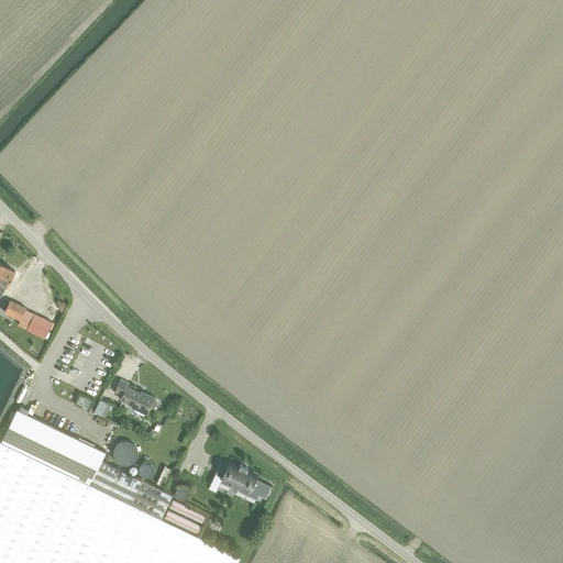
[(0,294),(4,285),(7,286),(11,278),(12,279),(15,273),(13,273),(14,271),(1,264),(1,263),(0,262),(0,294)]
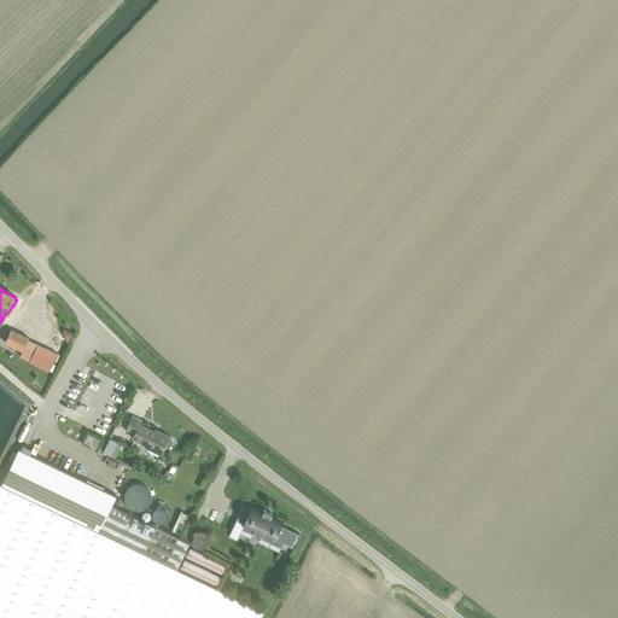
[(11,330),(5,342),(22,350),(29,337),(11,330)]
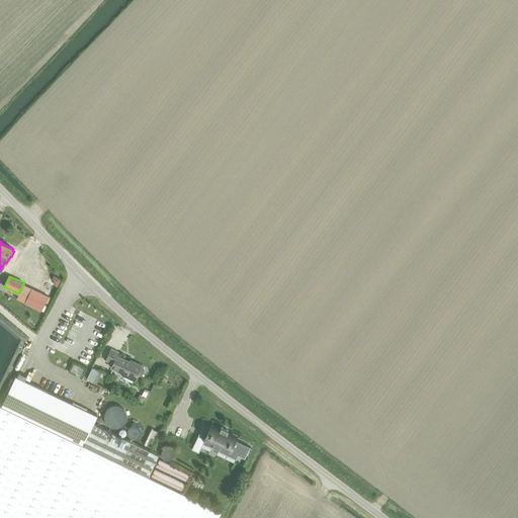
[(41,311),(48,296),(31,288),(24,303),(41,311)]
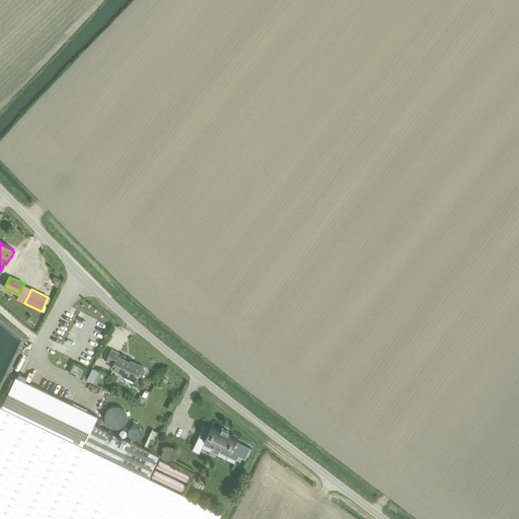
[(112,349),(105,361),(114,364),(112,368),(125,374),(124,375),(135,381),(138,374),(140,375),(143,374),(144,371),(144,368),(141,367),(142,366),(133,362),(133,364),(118,356),(119,353),(112,349)]
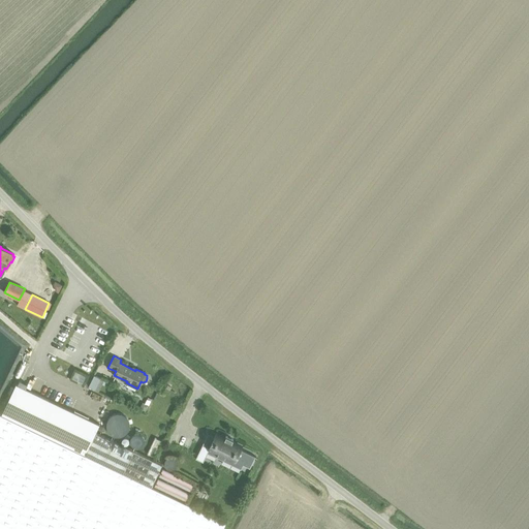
[(75,371),(73,378),(84,381),(86,375),(75,371)]
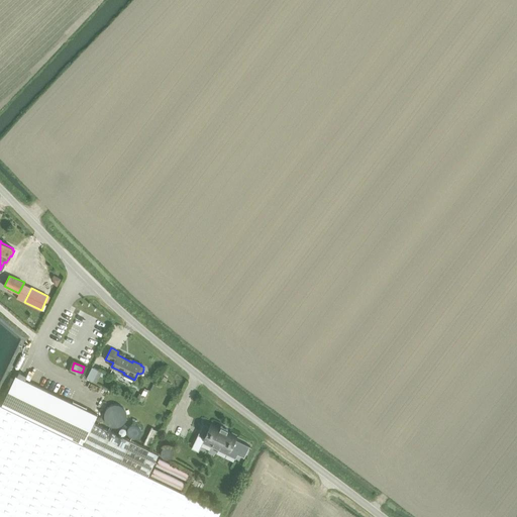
[(91,367),(86,378),(93,381),(98,370),(91,367)]
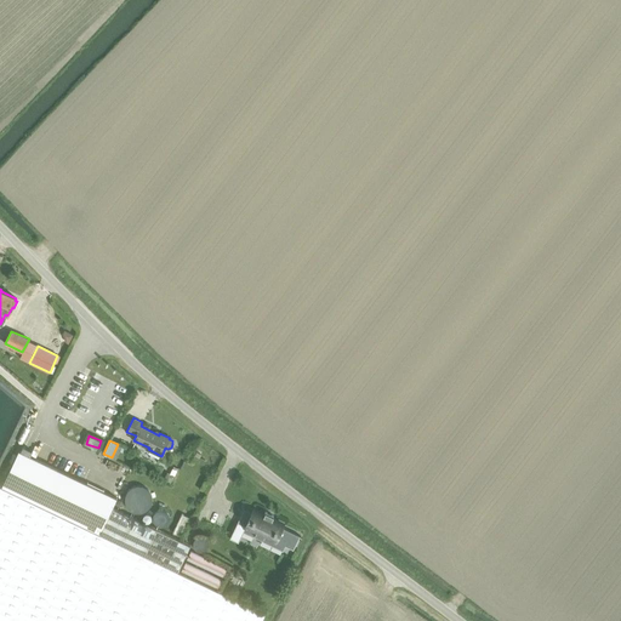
[(100,533),(112,507),(117,497),(18,451),(1,485),(100,533)]
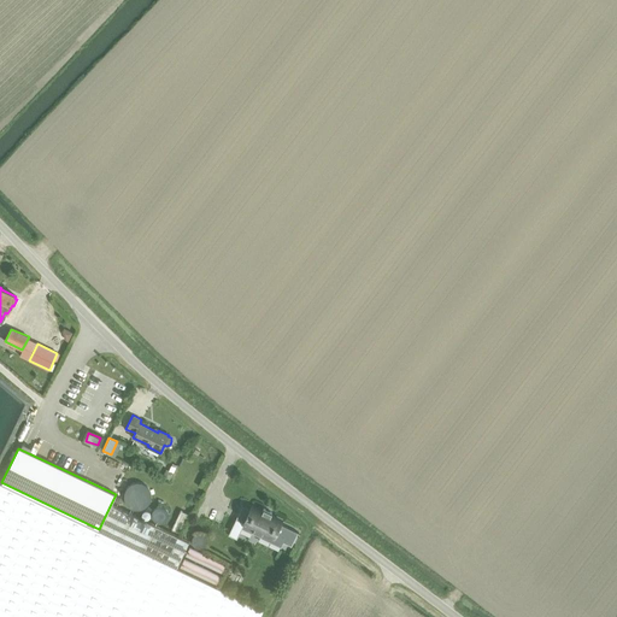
[(258,616),(263,609),(217,587),(176,568),(188,541),(111,504),(99,529),(1,482),(1,483),(0,482),(0,616),(258,616)]
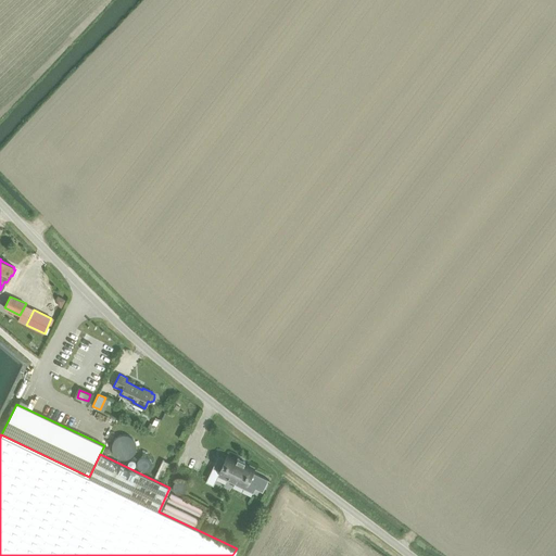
[(136,450),(136,446),(135,445),(134,443),(130,441),(127,441),(124,441),(121,443),(118,445),(117,450),(118,453),(119,456),(123,457),(124,458),(126,459),(130,458),(134,456),(135,454),(136,450)]
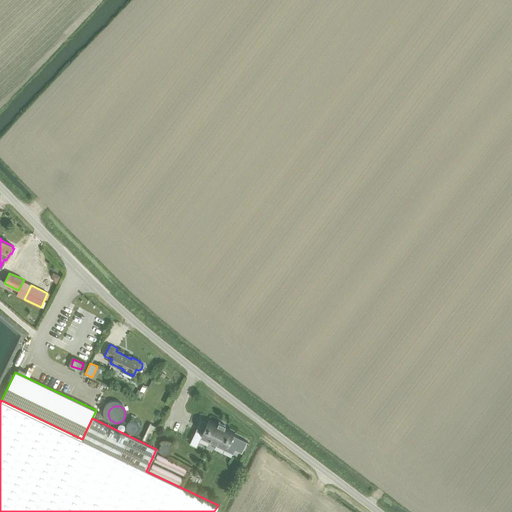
[(201,420),(195,431),(202,434),(200,438),(209,443),(210,441),(216,444),(215,445),(233,454),(235,450),(242,453),(247,442),(247,443),(248,442),(230,433),(231,431),(224,428),(225,426),(226,425),(218,422),(217,424),(209,420),(207,422),(200,419),(200,420),(201,420)]
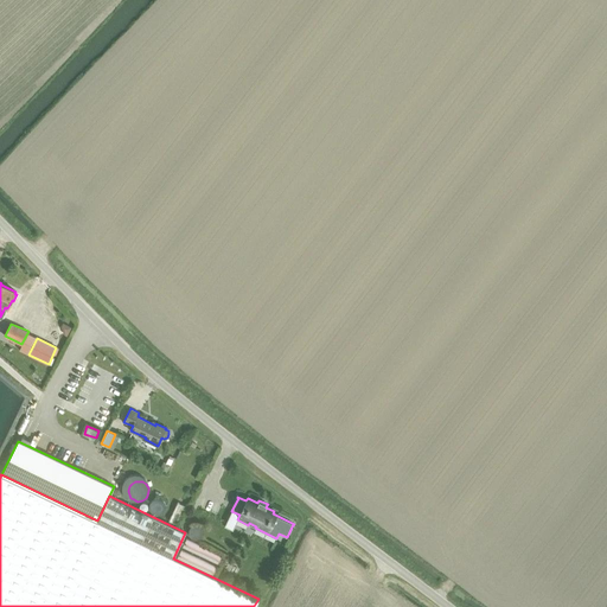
[(186,537),(178,556),(213,572),(222,554),(186,537)]
